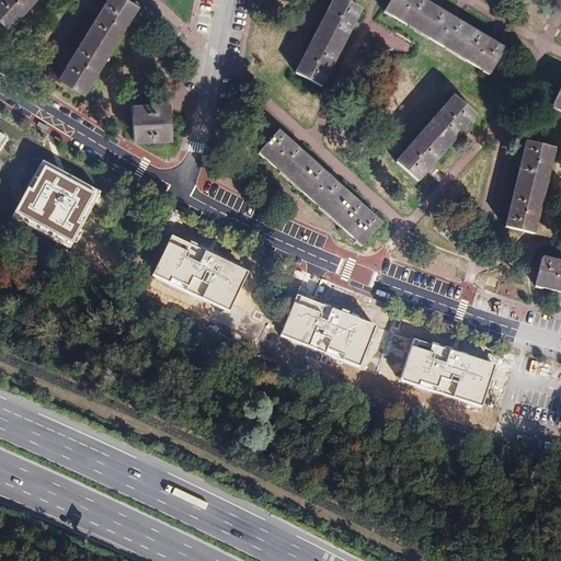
[(0,0),(0,16),(9,25),(31,0),(0,0)]
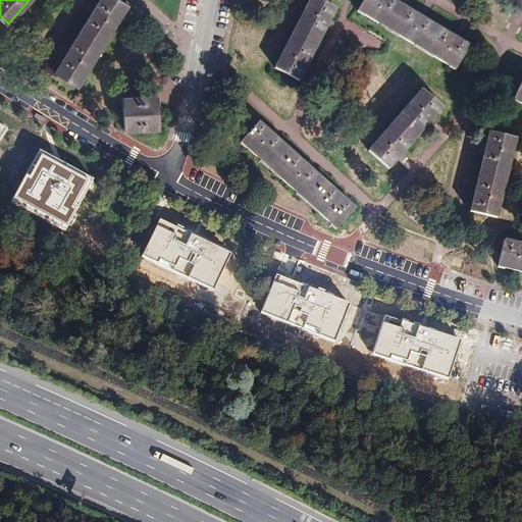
[(72,52),(67,58),(58,72),(80,87),(132,3),(125,0),(103,0),(98,8),(94,15),(72,52)]
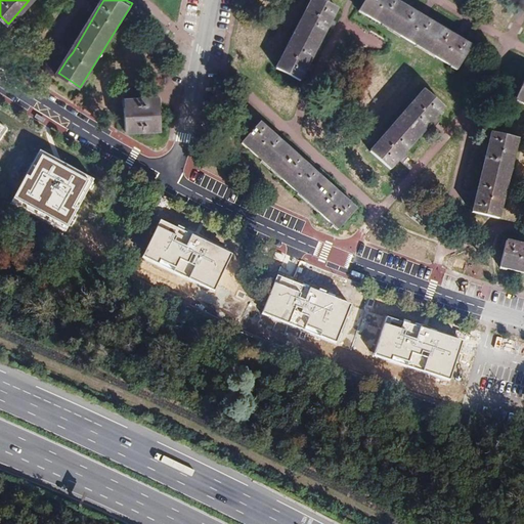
[(293,75),(298,66),(302,57),(321,24),(325,16),(331,6),(319,0),(305,0),(271,62),(293,75)]
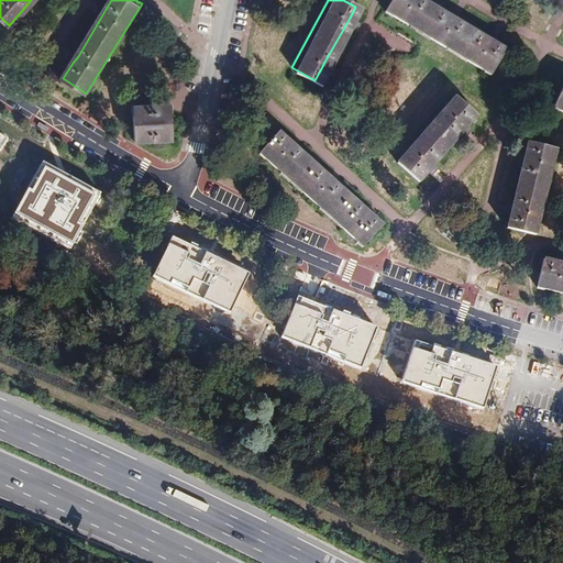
[(422,0),(390,0),(385,11),(494,69),(506,45),(496,39),(489,35),(457,19),(445,12),(422,0)]
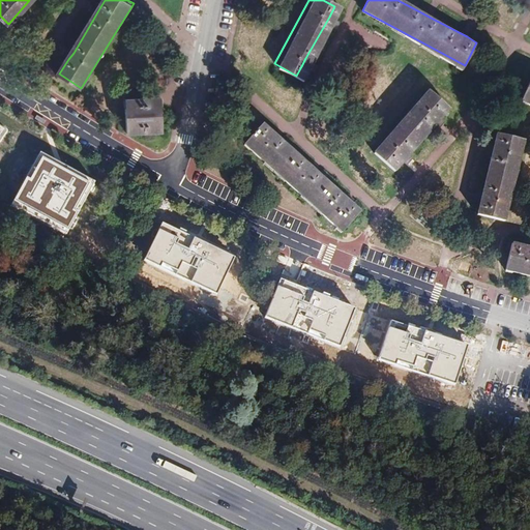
[(95,16),(99,8),(93,4),(89,11),(95,16)]
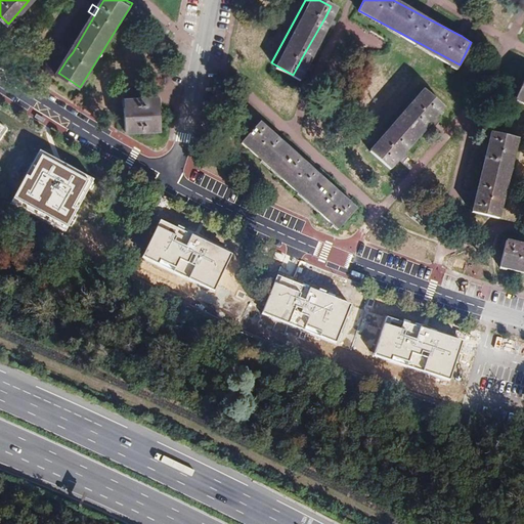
[(418,6),(415,11),(426,17),(428,12),(418,6)]
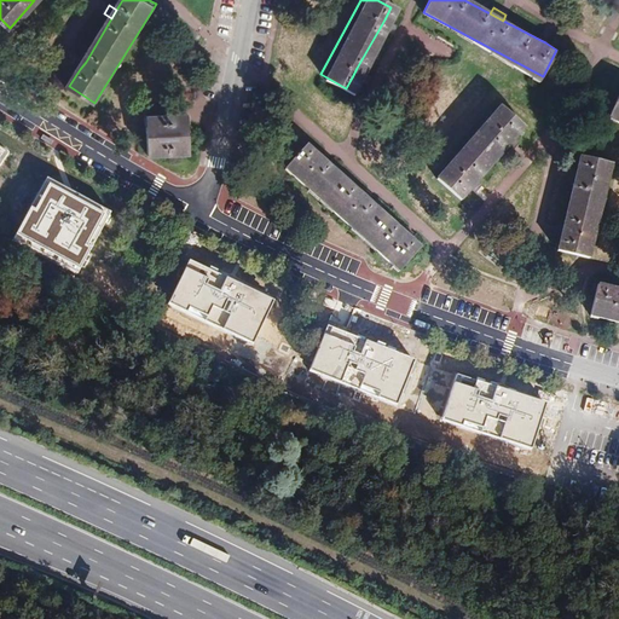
[(389,22),(385,19),(380,28),(386,32),(389,22)]
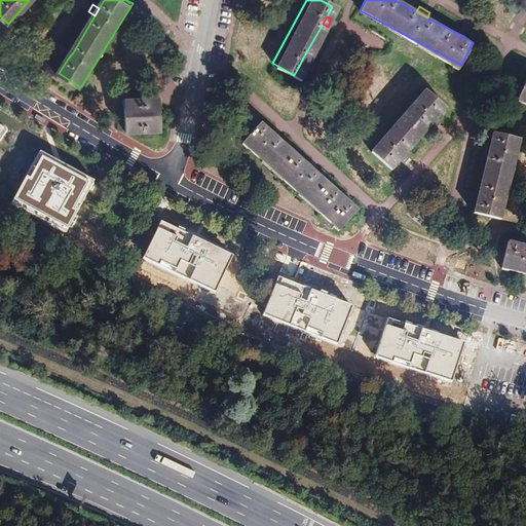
[(63,54),(68,59),(73,52),(67,48),(63,54)]
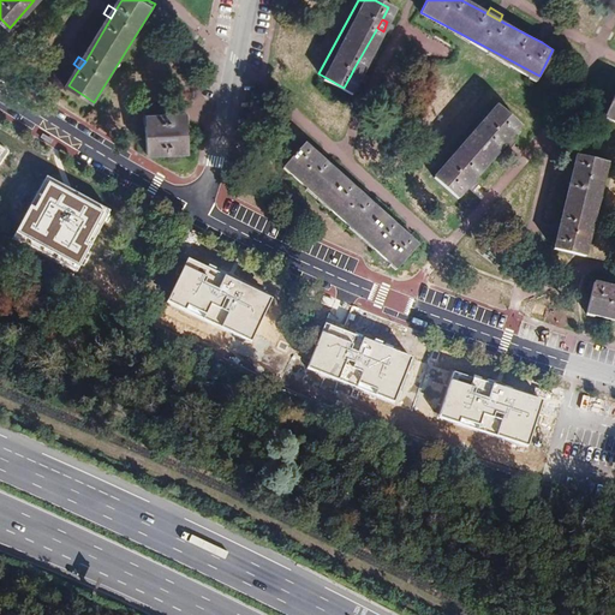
[(354,67),(350,77),(356,81),(360,72),(354,67)]
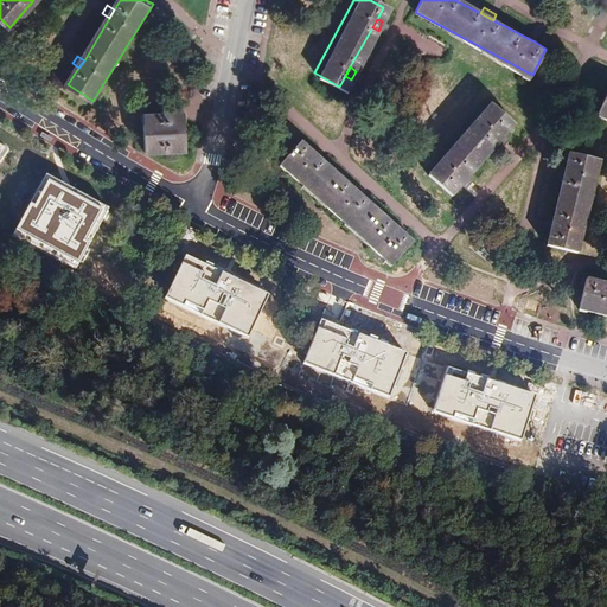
[(448,192),(458,183),(462,187),(471,180),(465,174),(498,139),(503,144),(509,139),(503,133),(513,123),(492,103),(427,173),(448,192)]
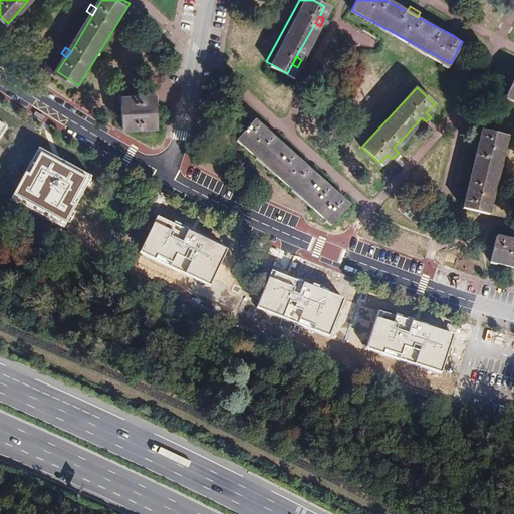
[(158,91),(125,93),(127,122),(159,121),(158,91)]
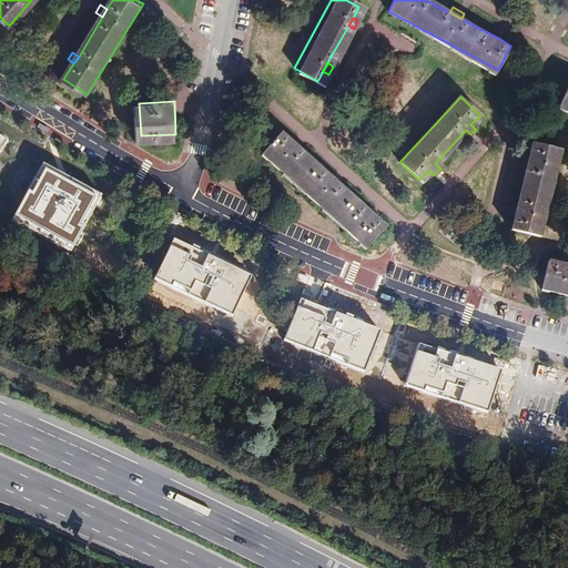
[(365,246),(384,224),(372,213),(364,206),(343,186),(334,179),(303,151),(295,143),(281,131),(261,153),(365,246)]
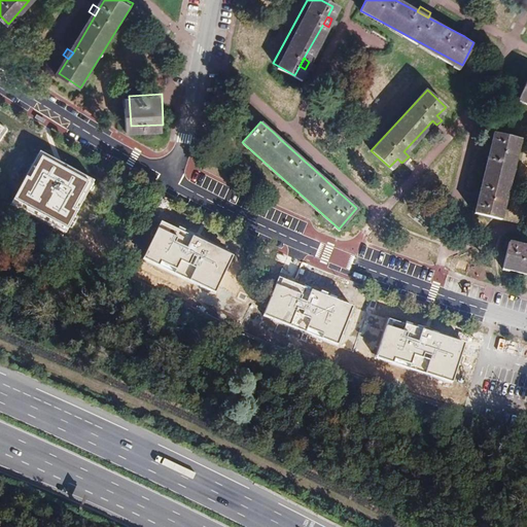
[(278,129),(274,133),(281,140),(285,136),(278,129)]
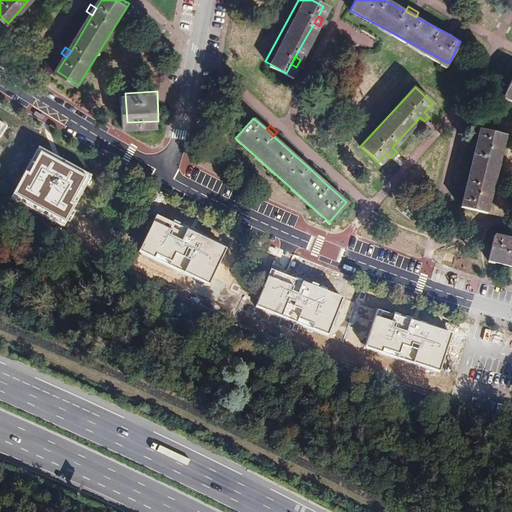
[(459,195),(463,196),(461,206),(486,212),(502,133),(477,128),(475,140),(471,139),(469,147),(473,148),(465,187),(461,187),(459,195)]
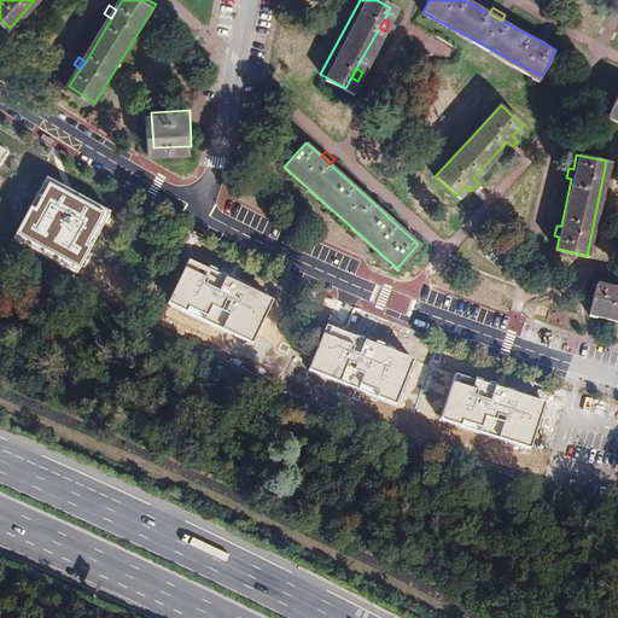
[(367,190),(363,194),(373,203),(378,198),(367,190)]
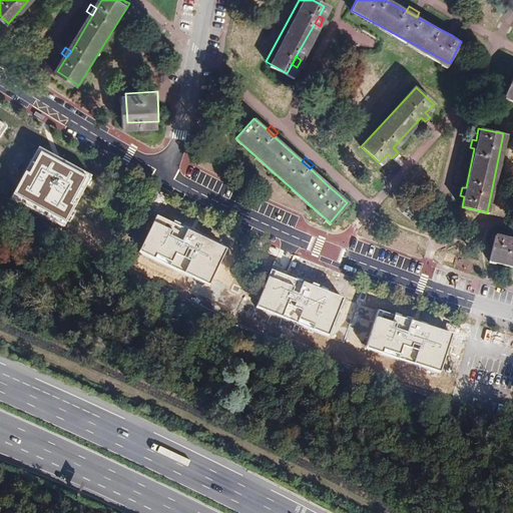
[(329,186),(336,192),(341,187),(334,181),(329,186)]
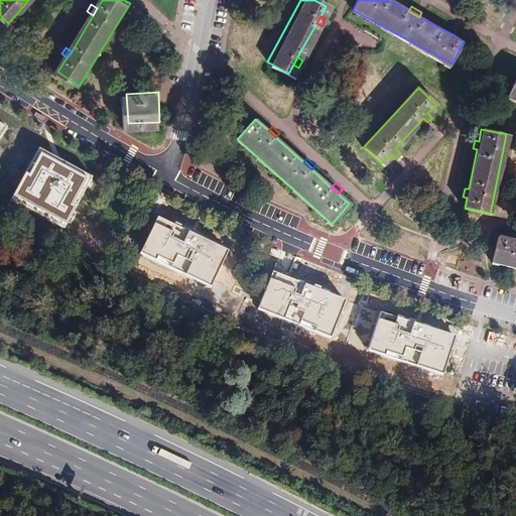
[(225,251),(149,217),(131,256),(208,290),(225,251)]
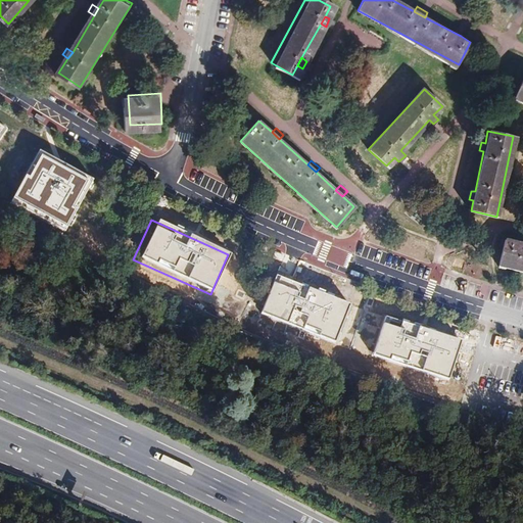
[(94,251),(103,232),(85,224),(76,242),(94,251)]
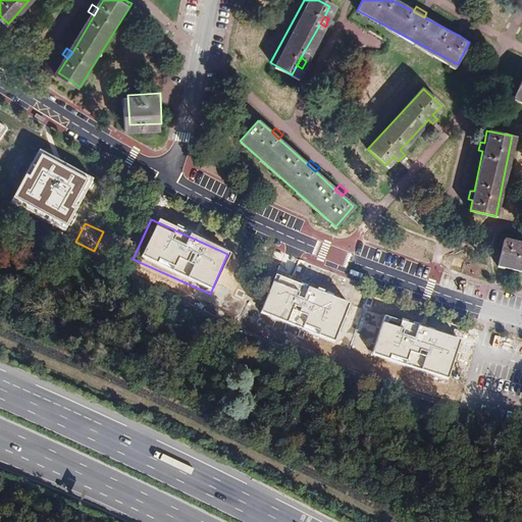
[(521,248),(517,247),(504,244),(498,267),(521,272),(521,248)]
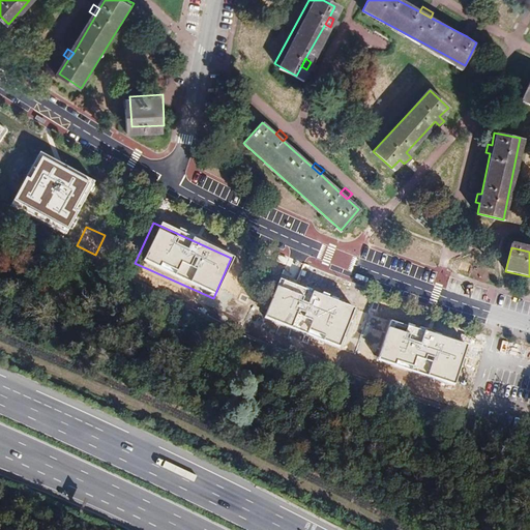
[(352,306),(272,276),(257,318),(336,349),(352,306)]
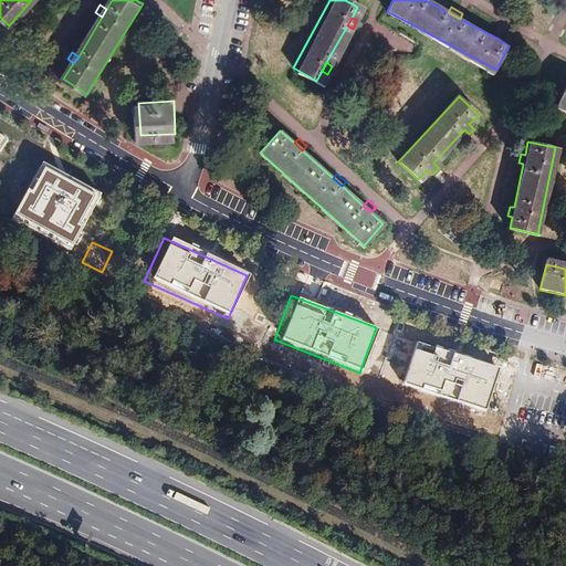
[(499,369),(411,341),(397,386),(483,415),(499,369)]
